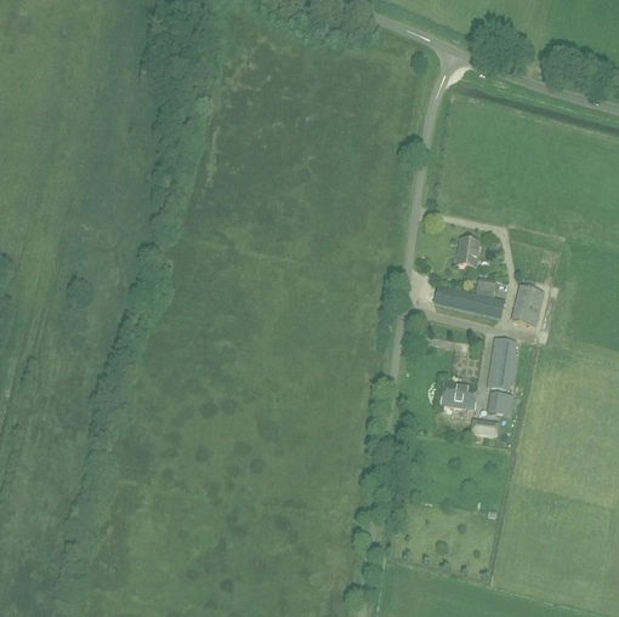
[(473,267),(477,241),(458,238),(454,264),(473,267)]
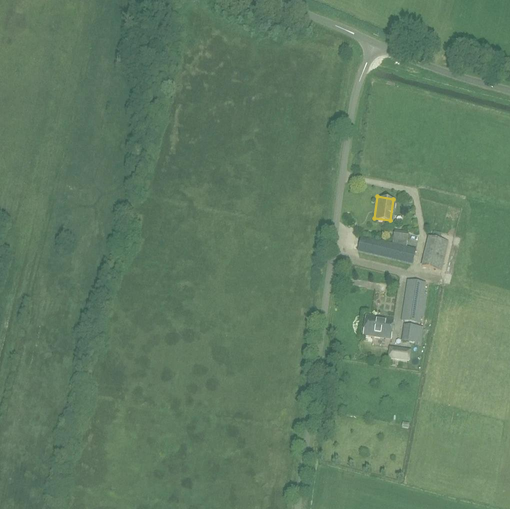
[(405,239),(405,229),(392,228),(391,237),(405,239)]
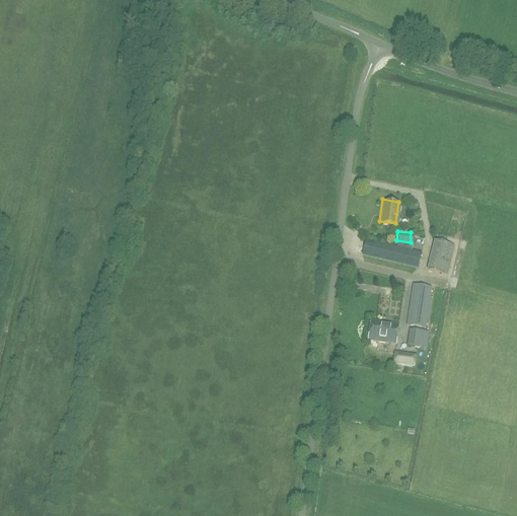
[(413,245),(424,245),(424,234),(414,234),(413,245)]
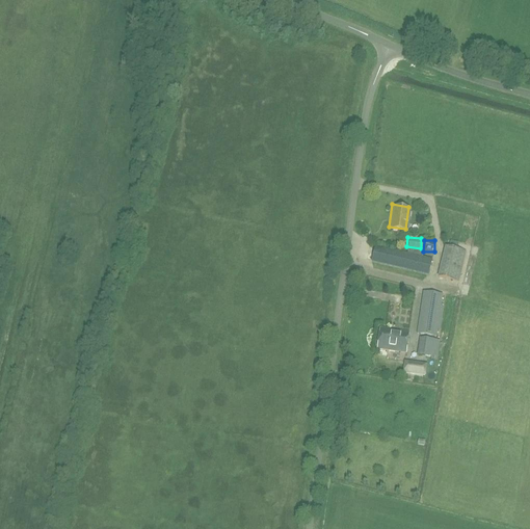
[(369,259),(426,271),(429,257),(373,243),(369,259)]
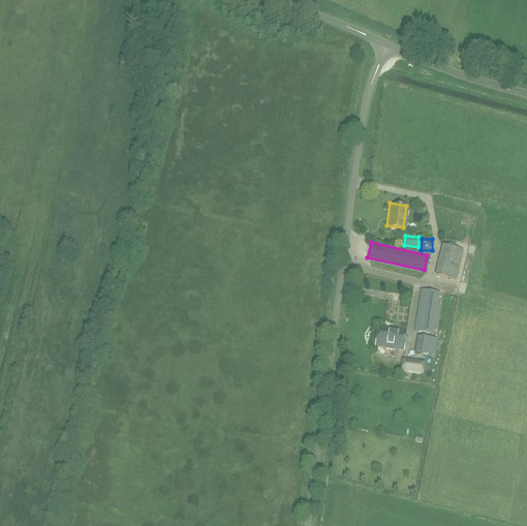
[(454,278),(461,247),(440,243),(434,273),(454,278)]
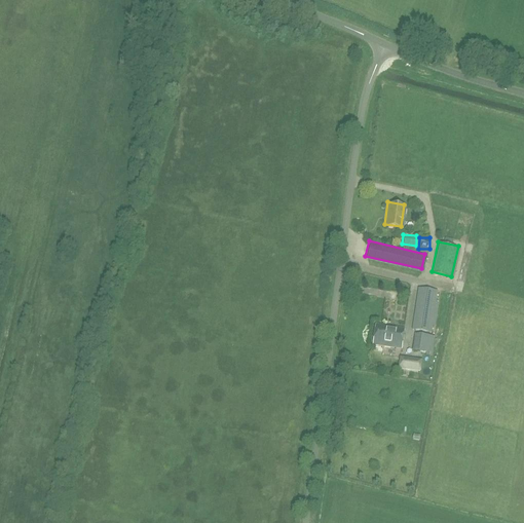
[(428,330),(435,290),(416,287),(410,327),(428,330)]
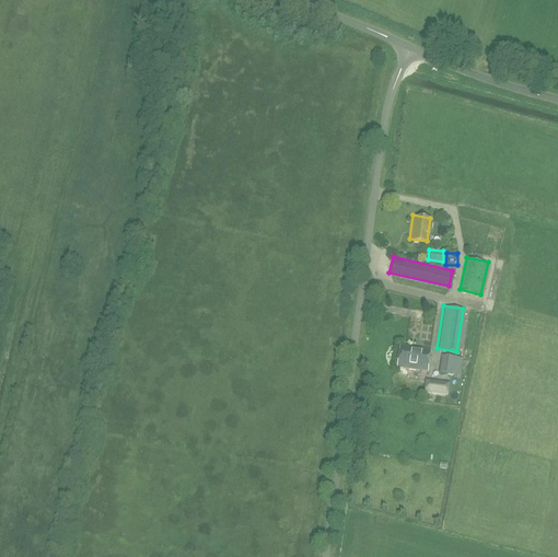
[(429,347),(398,343),(395,364),(426,369),(429,347)]
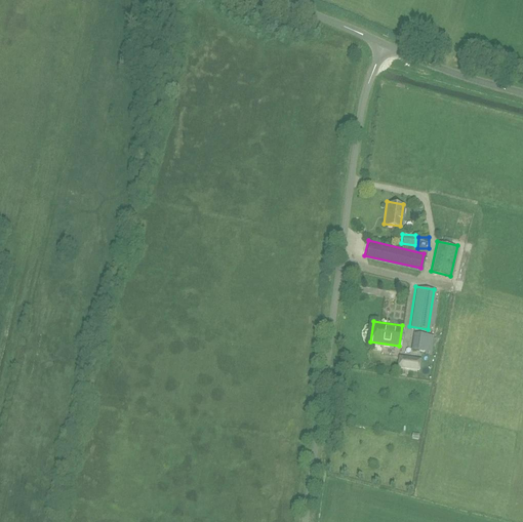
[(429,350),(431,333),(412,331),(410,347),(429,350)]
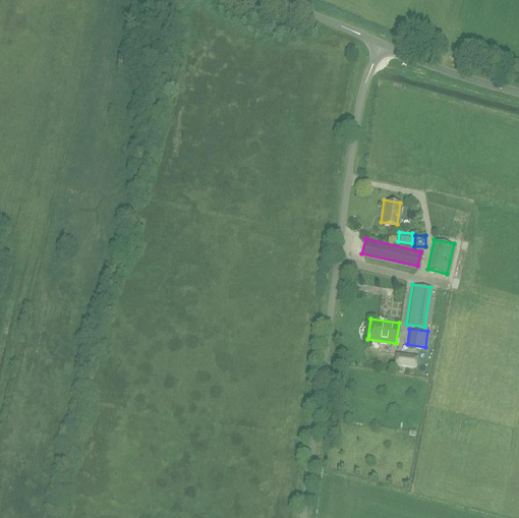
[(393,361),(414,364),(415,354),(394,351),(393,361)]
